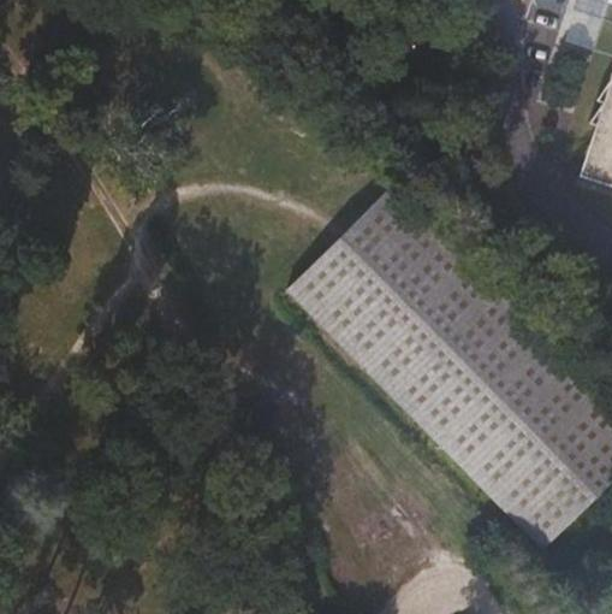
[(611,68),(576,178),(611,190),(611,186),(611,68)]
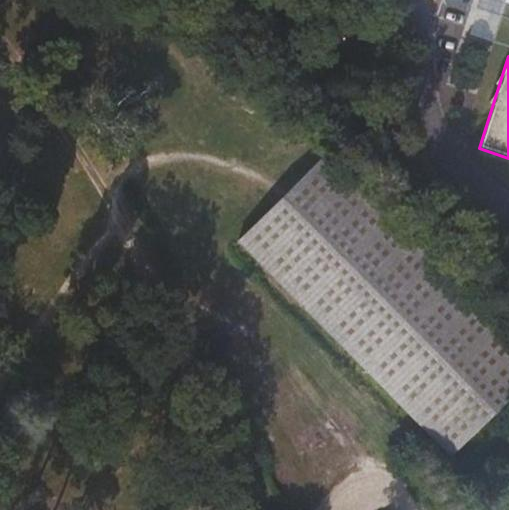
[(256,224),(238,243),(453,458),(508,401),(508,337),(326,152),(256,224)]
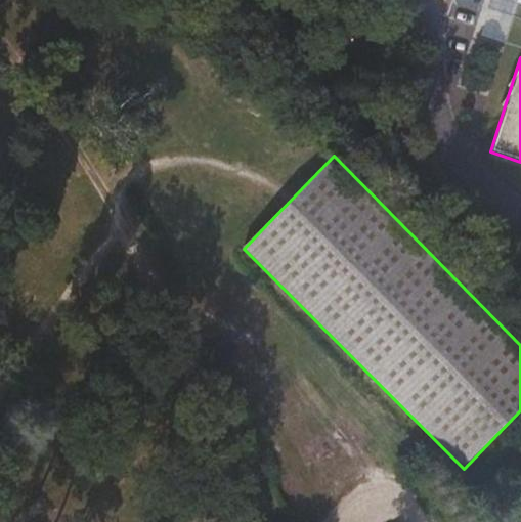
[(186,266),(206,288),(215,278),(233,259),(244,249),(262,229),(241,209),(186,266)]
